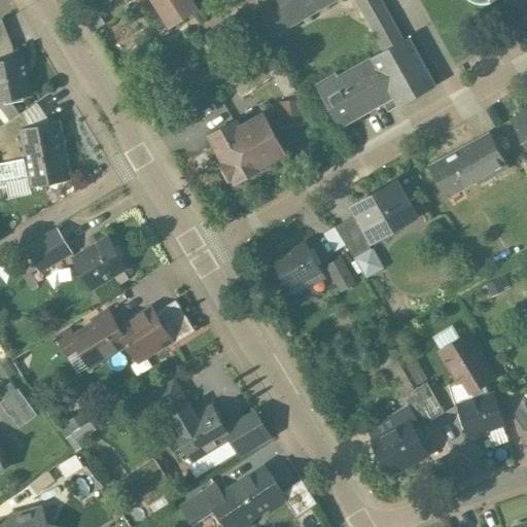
[(153,0),(155,2),(155,3),(155,4),(156,4),(170,25),(170,26),(170,27),(198,9),(192,0),(153,0)]
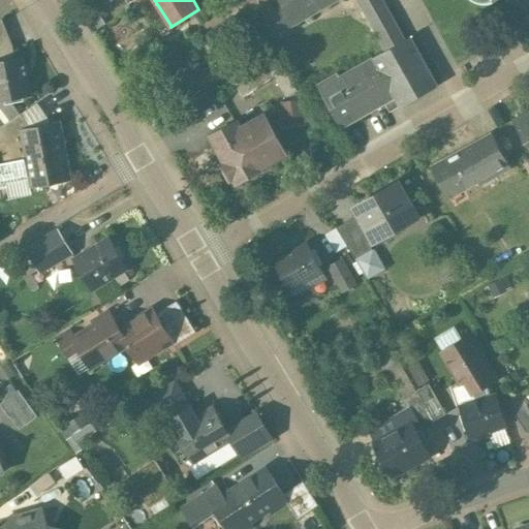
[(356,0),(385,52),(338,79),(337,75),(316,87),(340,129),(395,98),(400,106),(438,86),(410,37),(404,41),(380,0),(278,0),(282,6),(265,17),(275,36),(339,0),(356,0)]
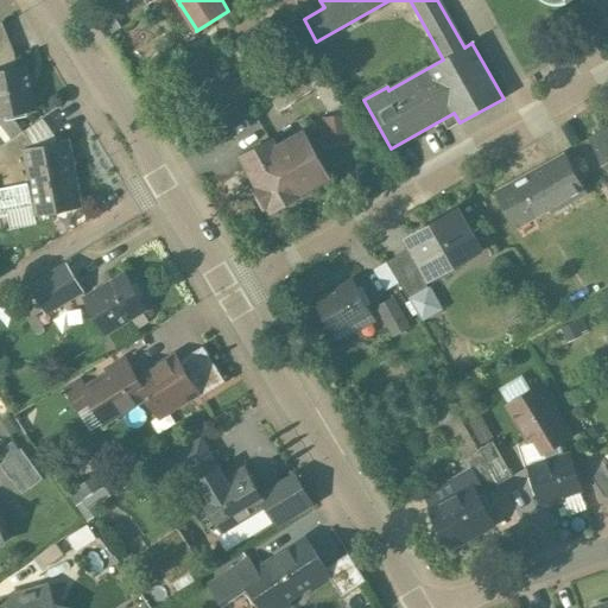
[(7,55),(0,56),(0,115),(35,109),(25,67),(17,68),(13,54),(7,55)]
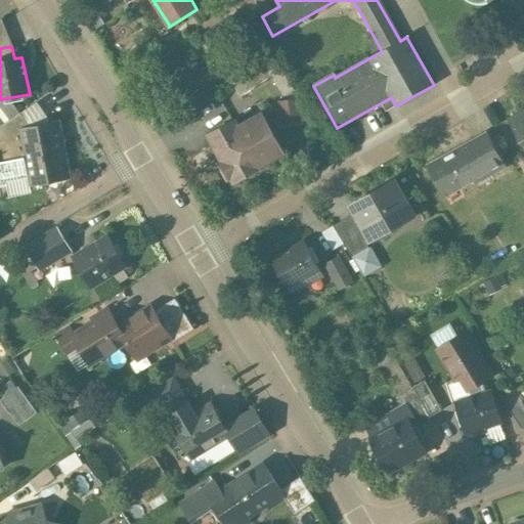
[(287,99),(291,122),(304,119),(300,97),(287,99)]
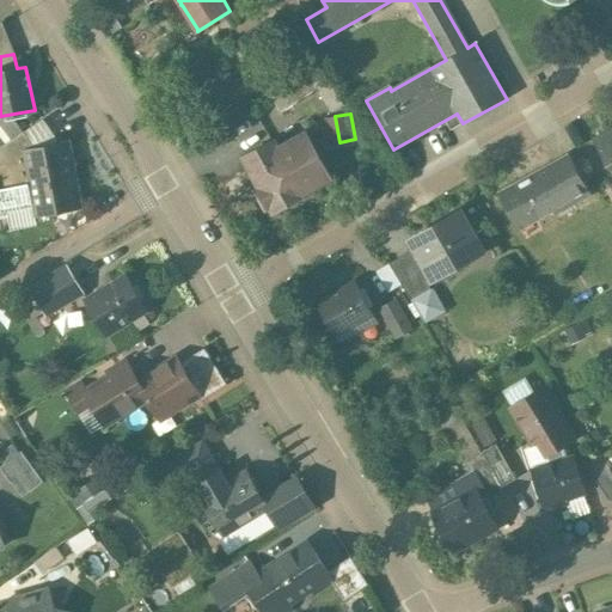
[(611,127),(593,139),(611,172),(611,127)]
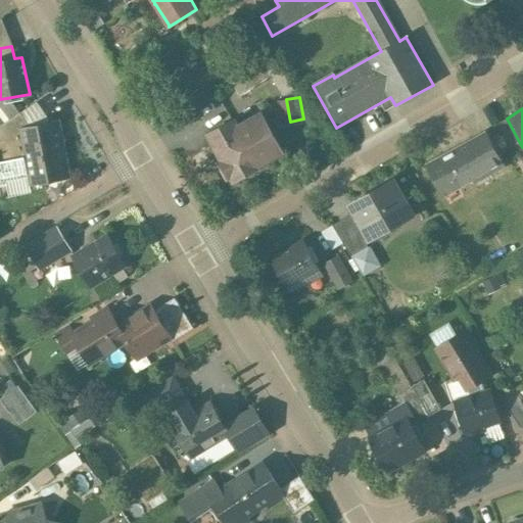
[(16,115),(0,126),(0,131),(24,127),(16,115)]
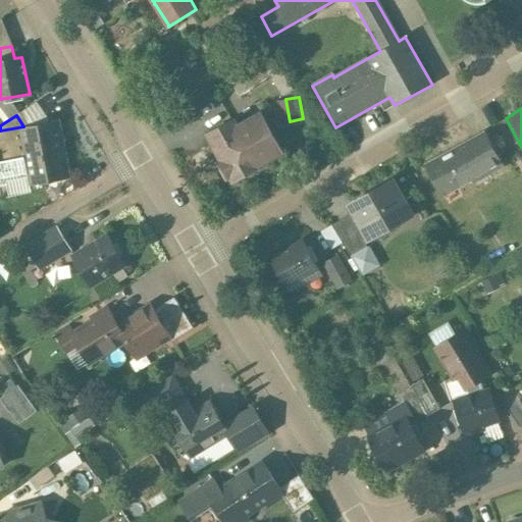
[(261,115),(238,128),(248,146),(271,133),(261,115)]
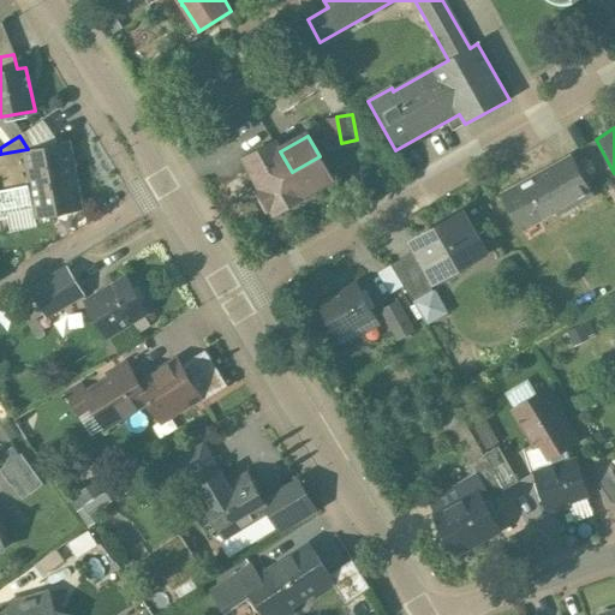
[(0,154),(0,213),(33,208),(35,219),(84,209),(71,141),(28,149),(0,154)]
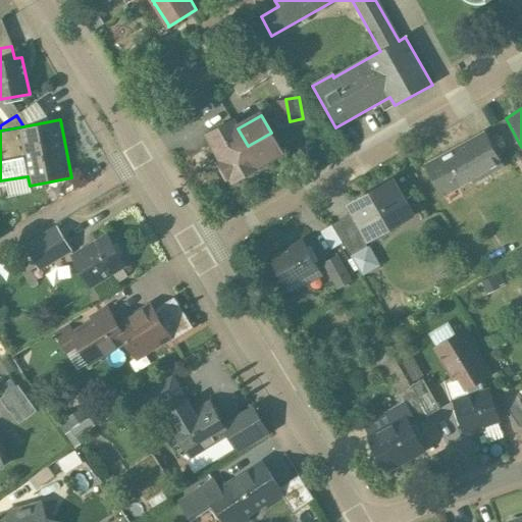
[(232,119),(207,134),(233,181),(260,167),(257,162),(248,146),(238,128),(232,119)]
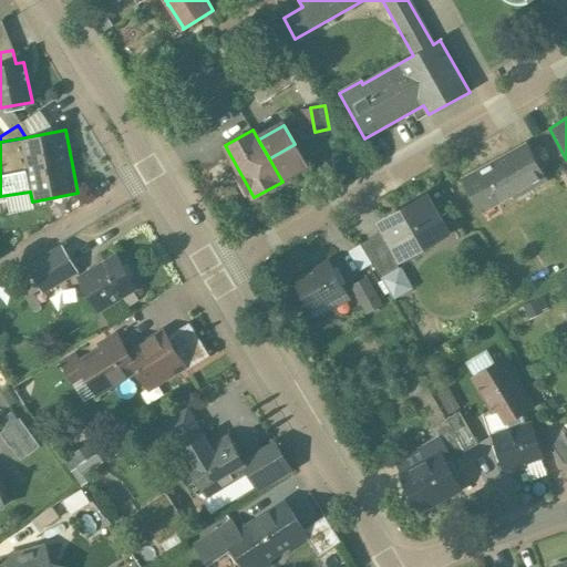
[(303,162),(295,144),(269,158),(279,176),(303,162)]
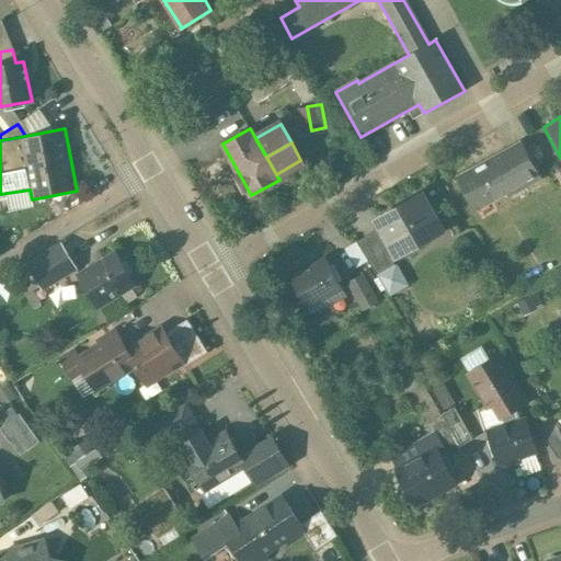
[(506,151),(492,159),(492,158),(474,168),(476,168),(459,176),(459,175),(457,176),(476,209),(507,192),(510,195),(539,179),(540,179),(521,142),(506,150),(506,151)]
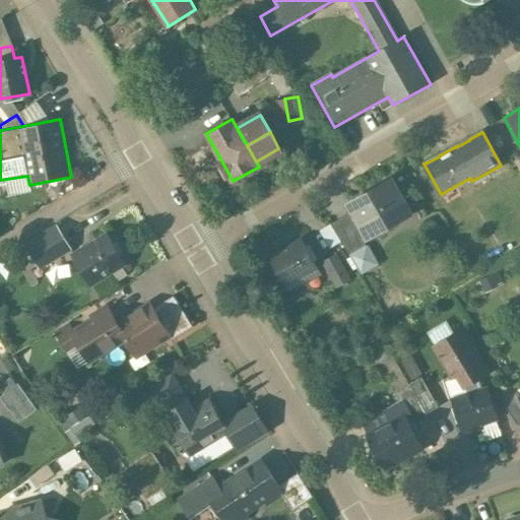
[(390,181),(349,204),(353,211),(368,237),(408,213),(390,181)]
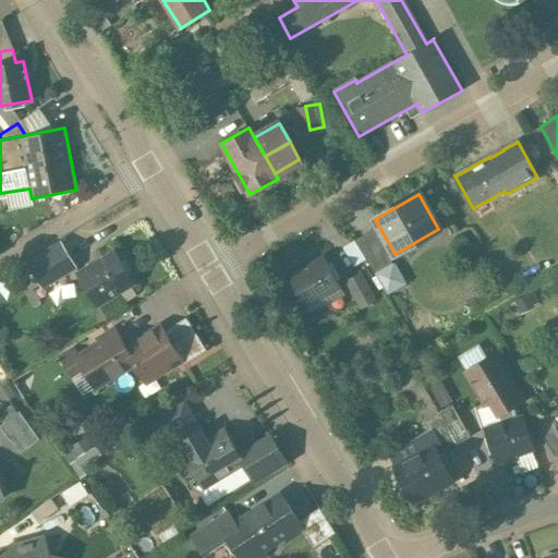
[(379,227),(354,240),(375,274),(393,264),(389,257),(395,254),(379,227)]
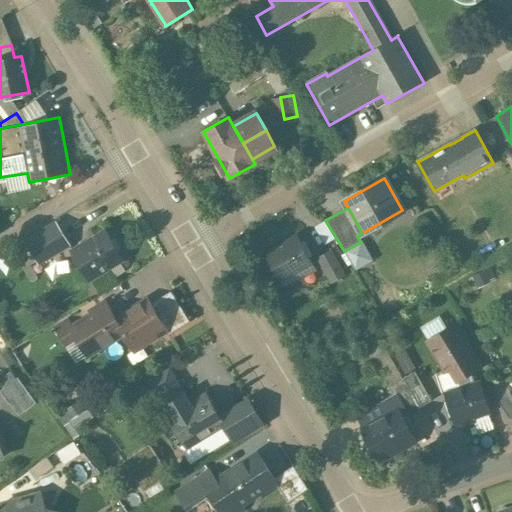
[(56,222),(25,240),(39,264),(69,246),(70,245),(56,222)]
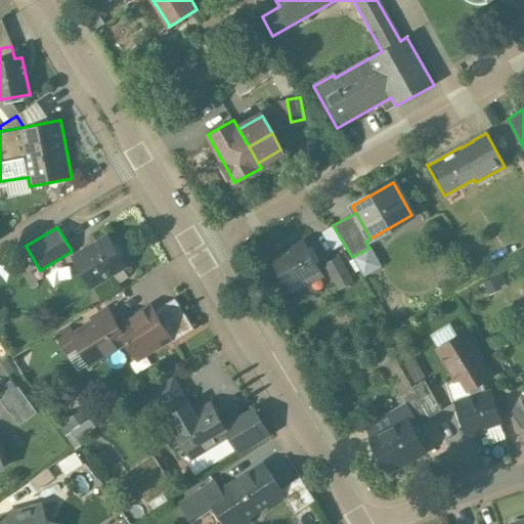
[(108,236),(75,256),(72,251),(71,252),(91,287),(126,265),(108,236)]
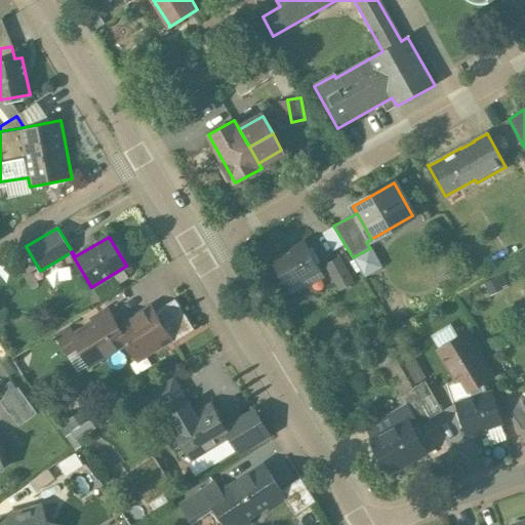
[(323,277),(305,243),(273,260),(292,294),(323,277)]
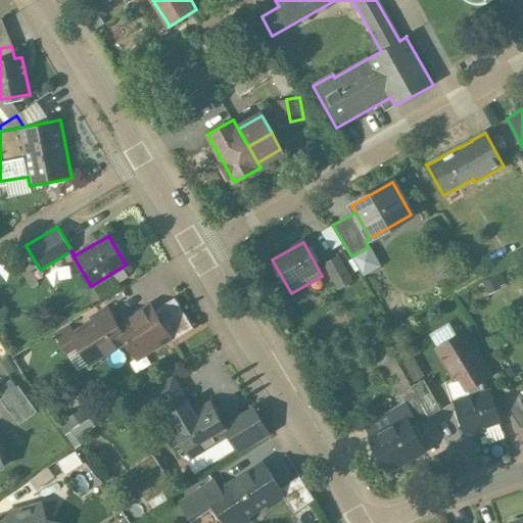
[(369,247),(351,256),(363,275),(379,265),(369,247)]
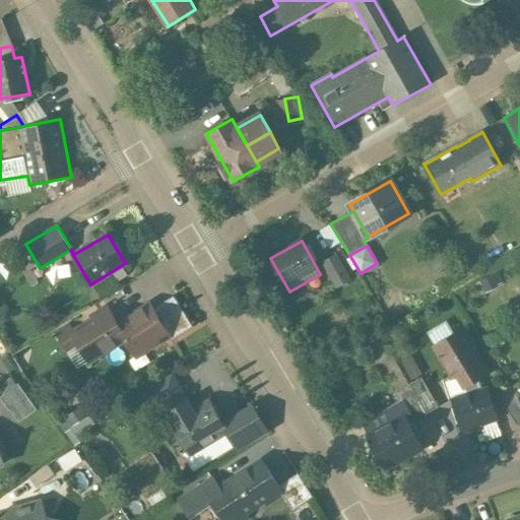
[(349,280),(335,256),(323,262),(337,287),(349,280)]
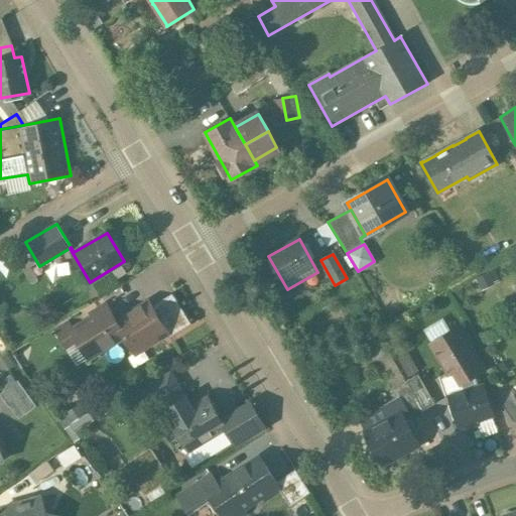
[(172,293),(152,305),(168,333),(167,334),(169,338),(191,325),(172,293)]
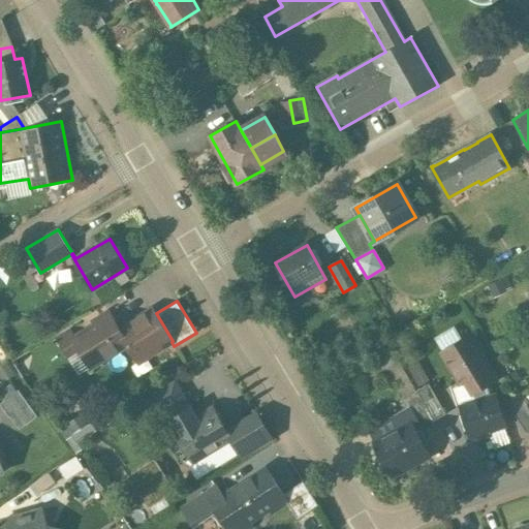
[(153,309),(120,330),(128,344),(138,362),(172,342),(173,341),(156,313),(153,309)]
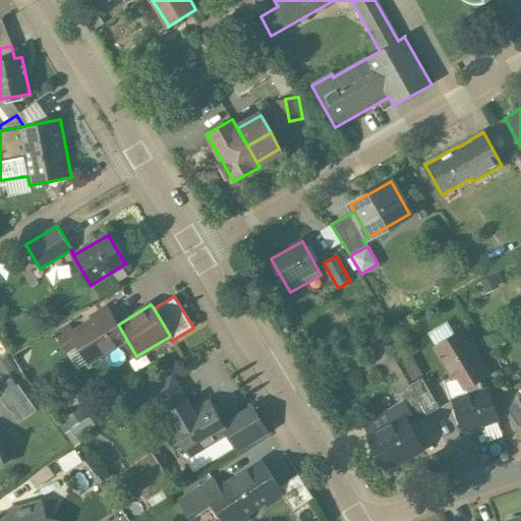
[(109,310),(73,333),(69,327),(56,335),(66,353),(79,345),(90,361),(126,339),(109,310)]
